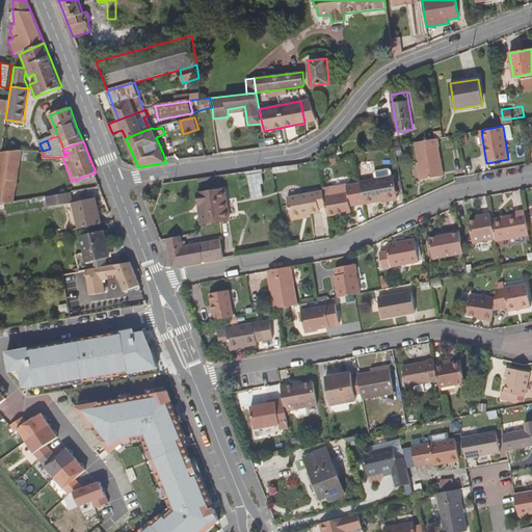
[(422,180),(444,176),(439,145),(417,150),(422,180)]
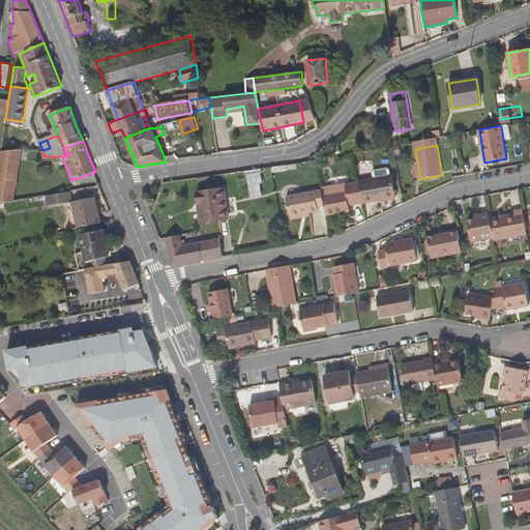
[(198,157),(205,156),(202,146),(196,147),(198,157)]
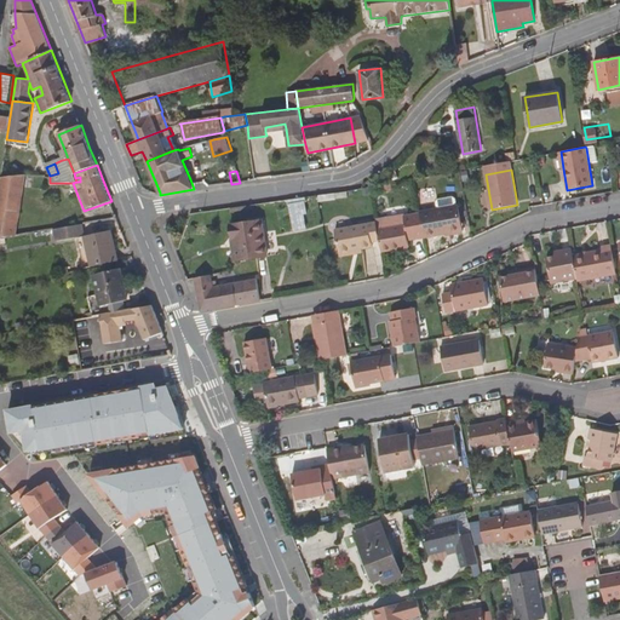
[(0,177),(0,237),(16,235),(26,174),(21,174),(0,177)]
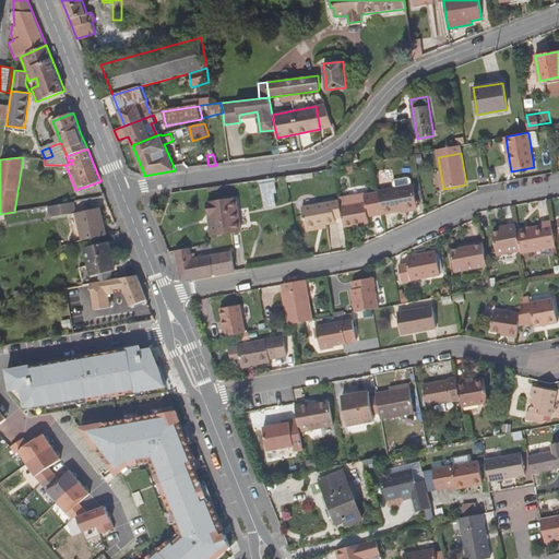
[(394,188),(413,185),(411,178),(408,177),(395,179),(394,181),(394,188)]
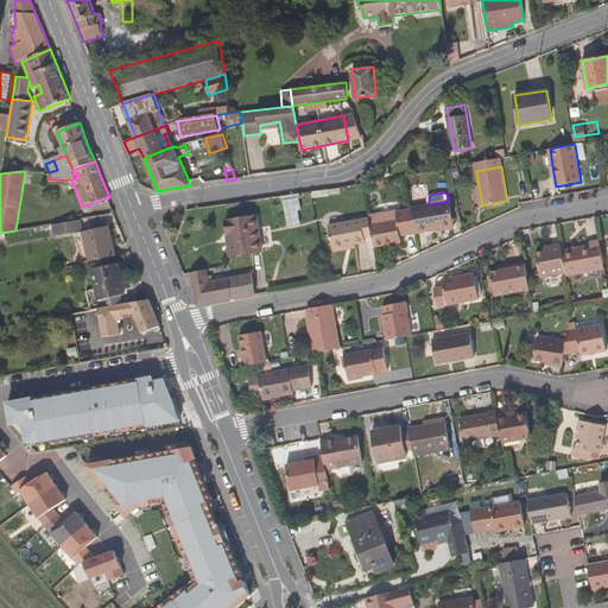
[(412,207),(412,209),(417,233),(455,226),(450,200),(449,201),(429,204),(412,207)]
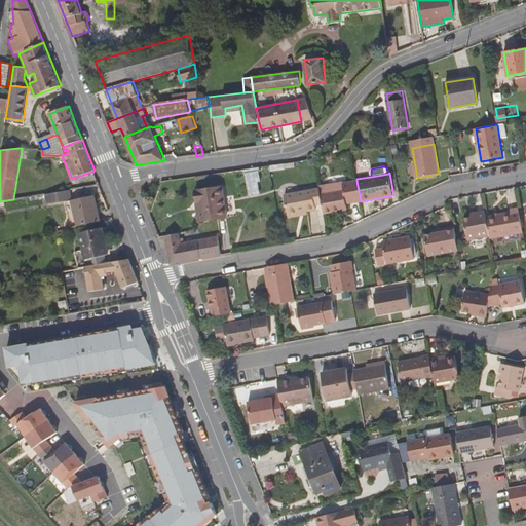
[(240,193),(256,191),(255,179),(238,181),(240,193)]
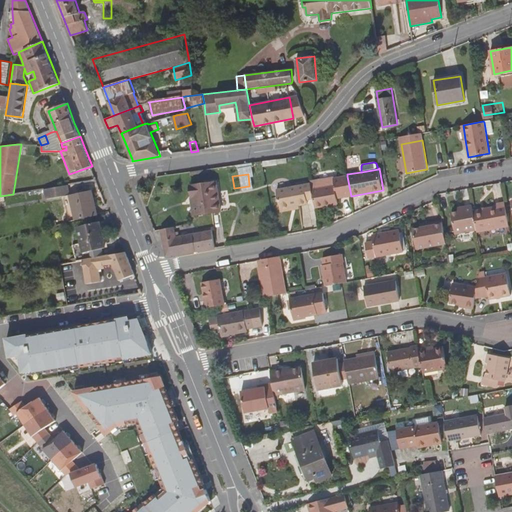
[(314,199),(315,208),(338,204),(337,199),(351,196),(347,176),(334,179),(334,177),(311,182),(311,184),(314,199)]
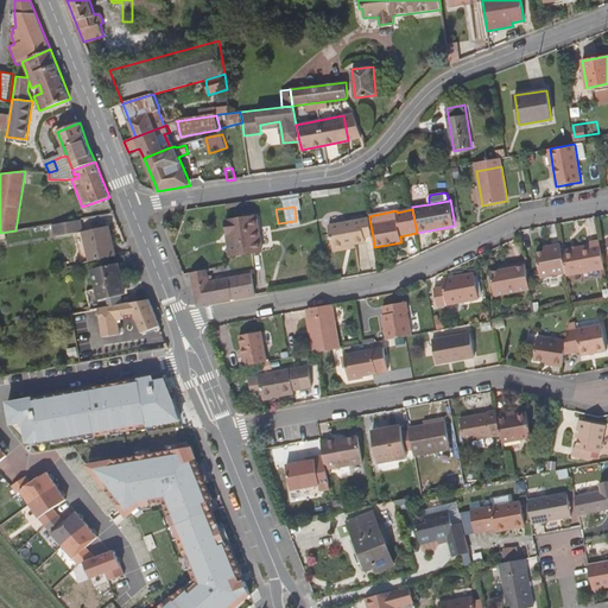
[(232,241),(228,241),(230,257),(263,251),(257,215),(228,219),(230,234),(232,241)]
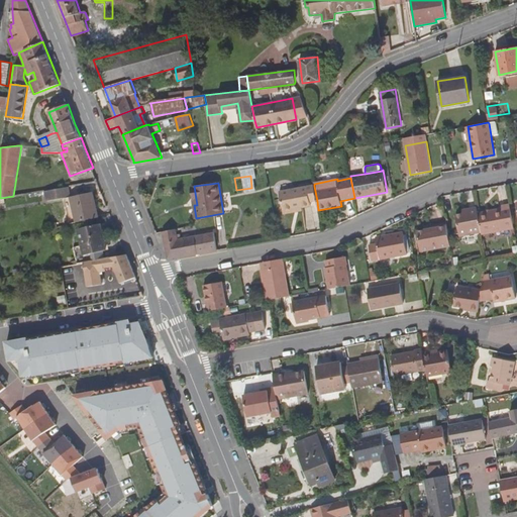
[(73,195),(81,193),(80,185),(71,187),(73,195)]
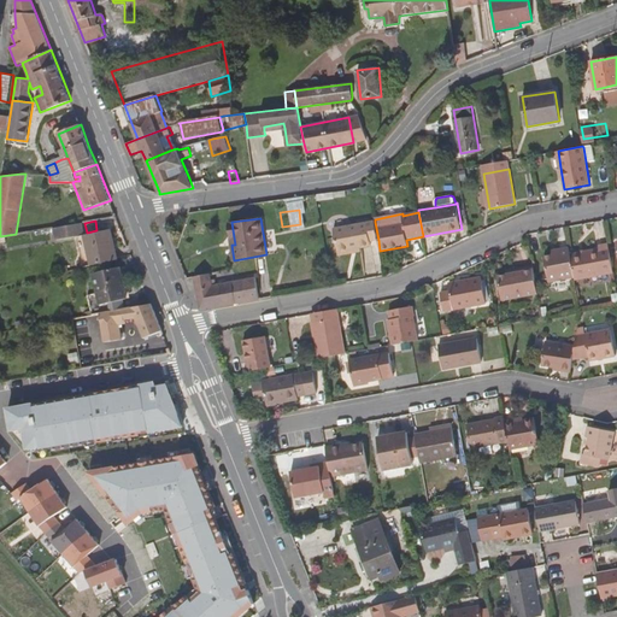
[(375,222),(366,223),(370,241),(378,240),(375,222)]
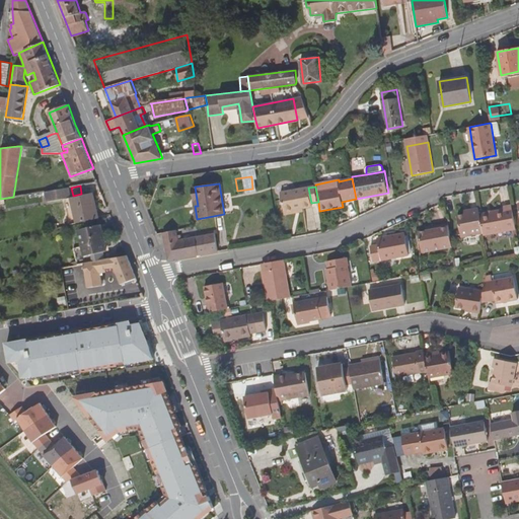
[(70,188),(50,191),(52,201),(70,198),(75,223),(99,218),(93,193),(72,198),(70,188)]
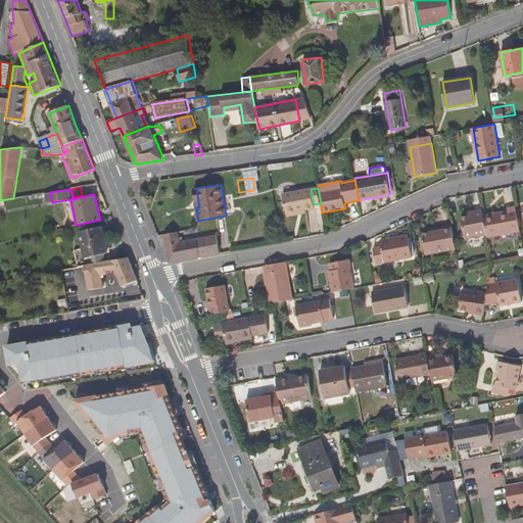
[(311,189),(283,194),(287,217),(298,215),(298,211),(305,209),(315,208),(314,204),(311,189)]
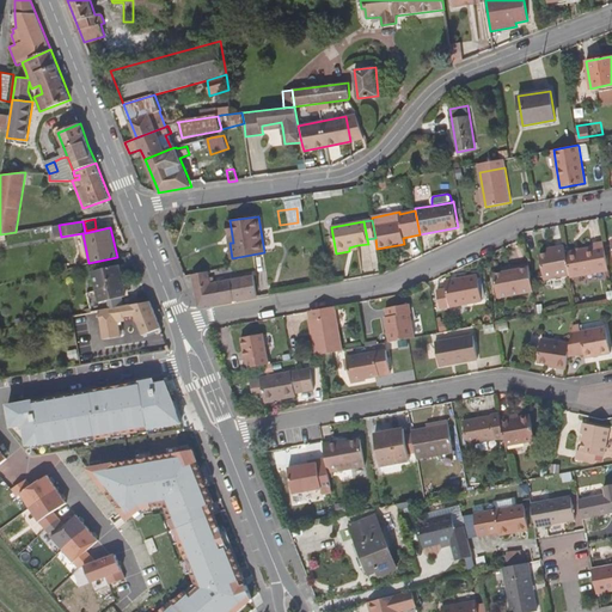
[(610,270),(604,242),(594,243),(594,245),(594,246),(565,251),(570,275),(571,277),(610,270)]
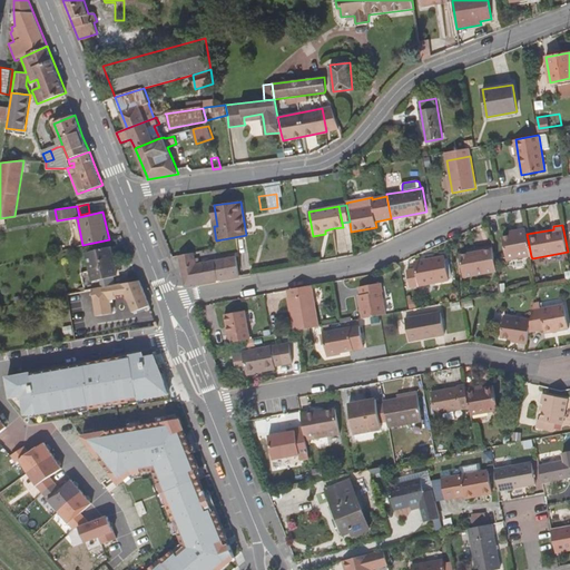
[(531,256),(527,234),(526,227),(513,229),(514,235),(509,235),(502,236),(508,261),(531,256)]
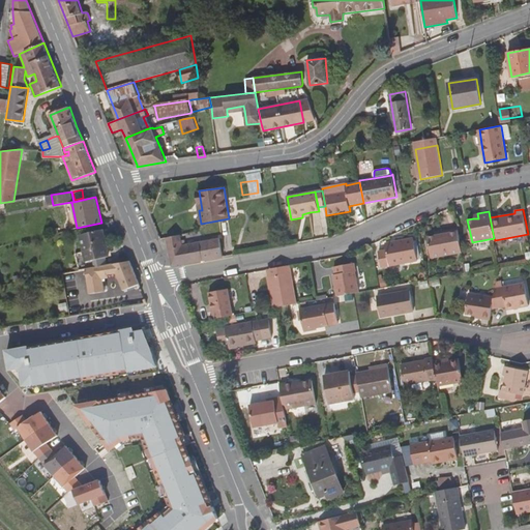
[(462,253),(458,228),(440,231),(440,235),(436,235),(428,236),(432,258),(462,253)]
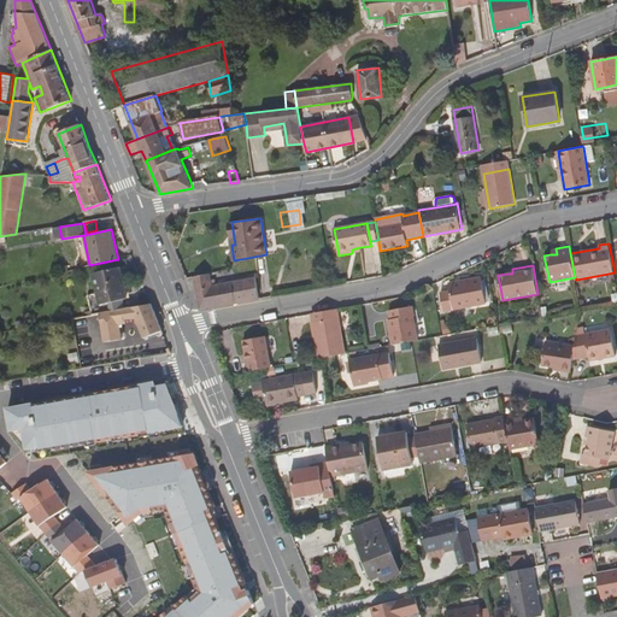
[(100,305),(128,298),(121,266),(93,274),(100,305)]
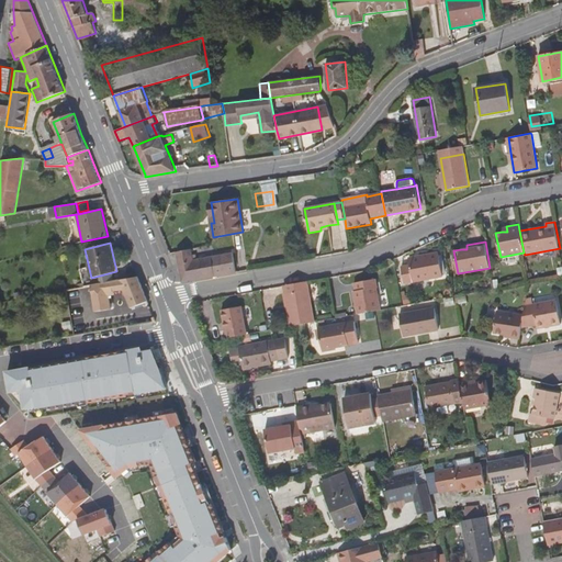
[(205,278),(236,272),(233,253),(193,259),(191,249),(176,251),(179,271),(193,280),(205,278)]
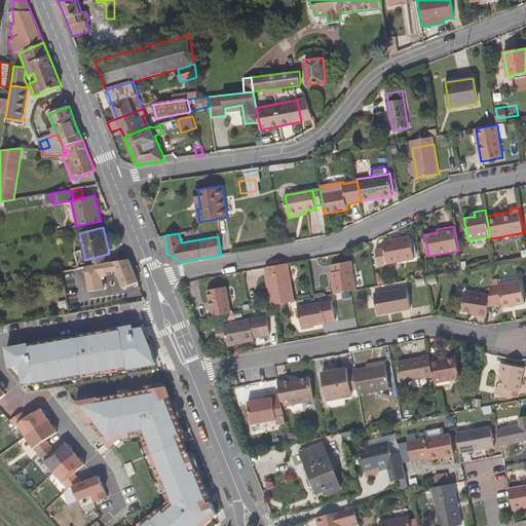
[(380,265),(415,259),(411,236),(382,241),(384,249),(377,250),(380,265)]
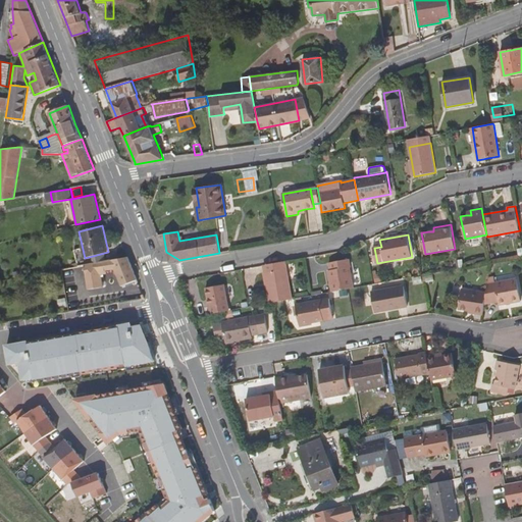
[(168,262),(179,260),(166,252),(168,262)]
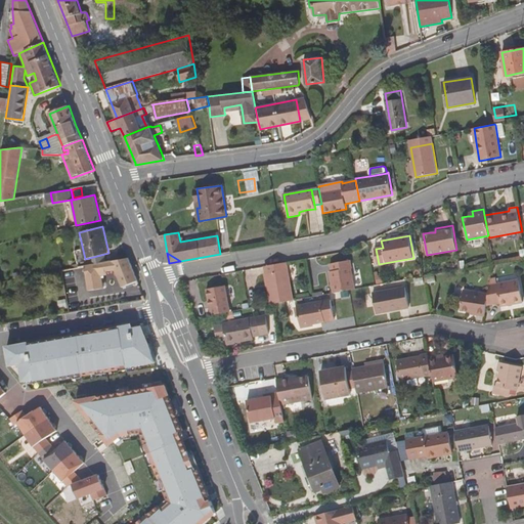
[(136,276),(129,258),(85,266),(86,275),(80,277),(82,289),(97,286),(95,273),(115,270),(122,287),(138,280),(136,276)]
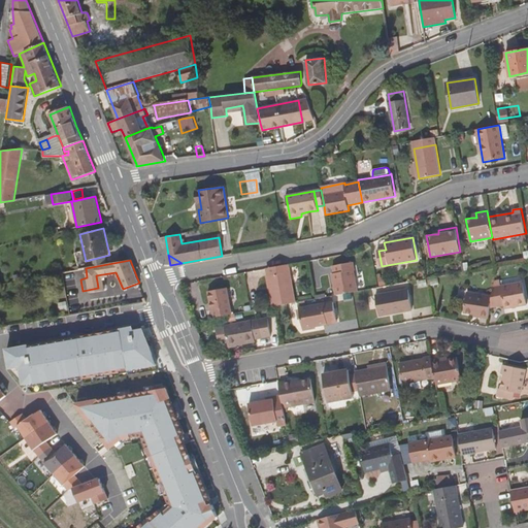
[(335,295),(353,292),(358,291),(355,270),(355,269),(354,262),(332,265),(334,273),(331,274),(335,295)]
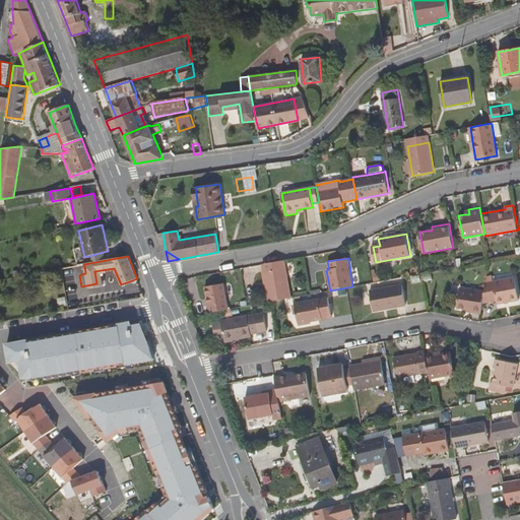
[(284,260),(262,264),(268,302),(273,301),(291,298),(284,260)]
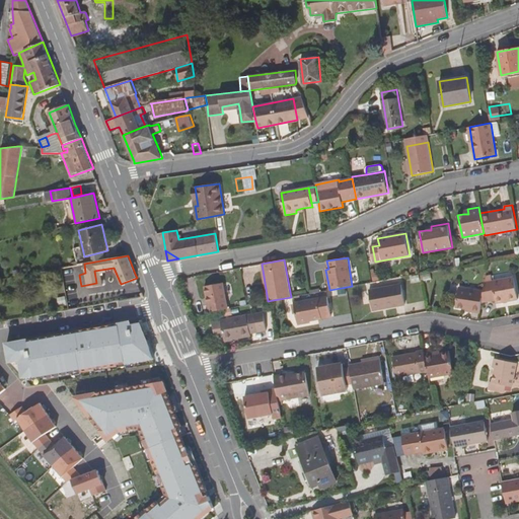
[(484,290),(482,302),(496,300),(496,303),(518,299),(514,276),(485,282),(484,290)]
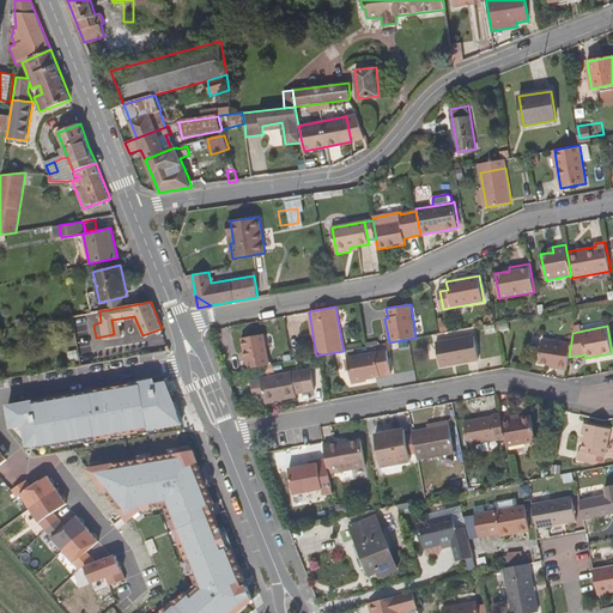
[(246,359),(268,356),(265,334),(242,338),(246,359)]
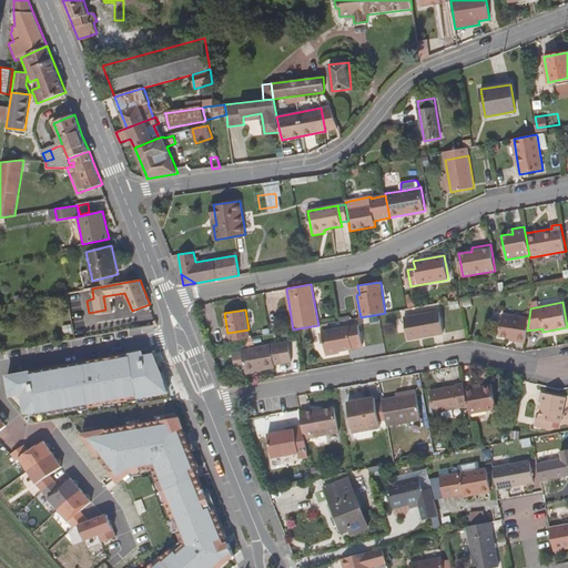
[(408,341),(444,334),(439,311),(404,317),(408,341)]
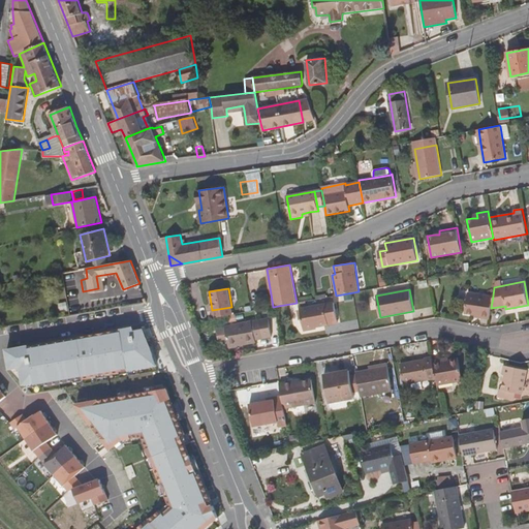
[(490,319),(491,308),(493,296),(468,292),(465,313),(474,315),(475,317),(490,319)]
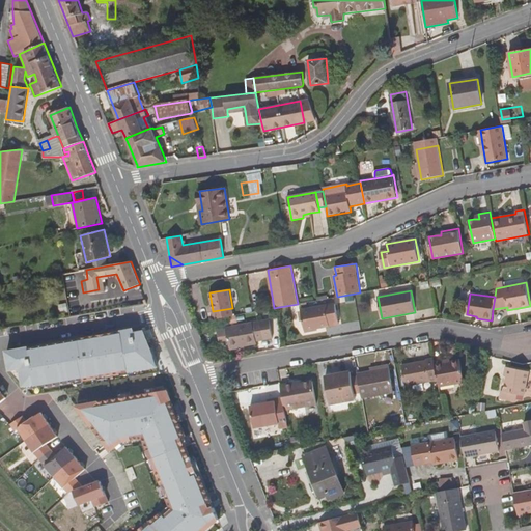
[(305,331),(339,325),(335,304),(301,309),(305,331)]
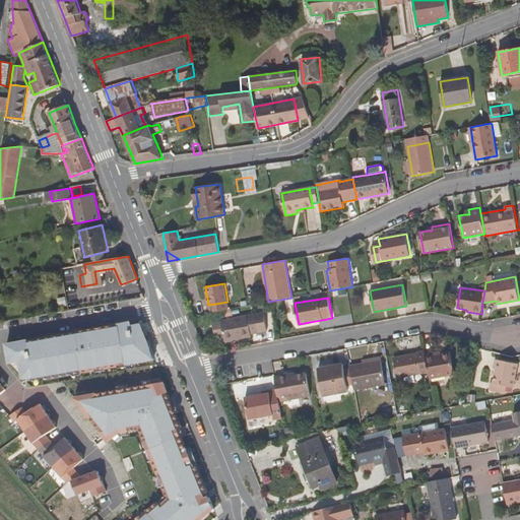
[(121,307),(140,305),(140,299),(121,301),(121,307)]
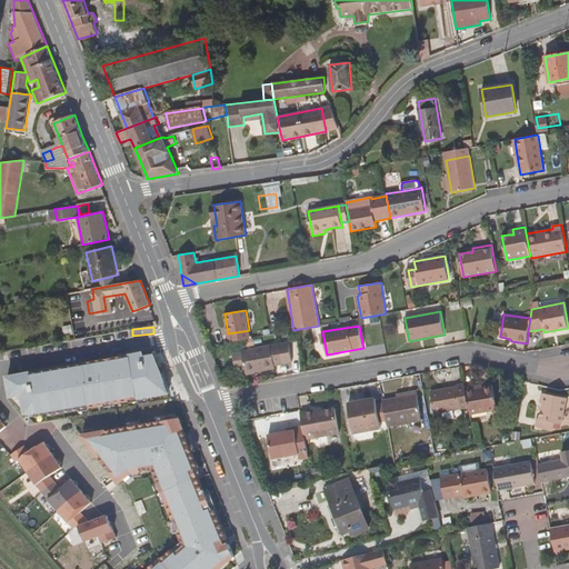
[(275,366),(292,362),(288,341),(242,350),(245,360),(247,373),(275,369),(275,366)]
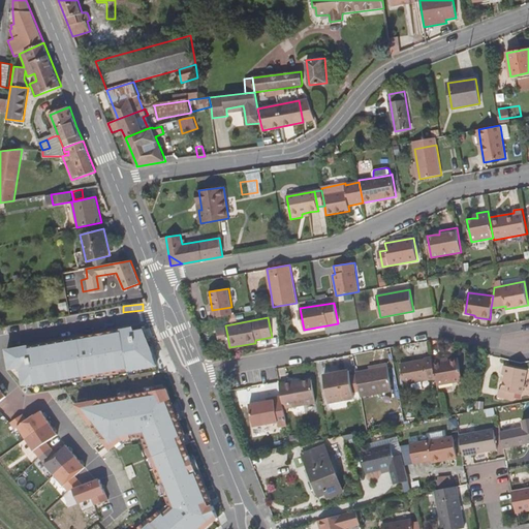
[(227,335),(225,325),(217,328),(218,336),(227,335)]
